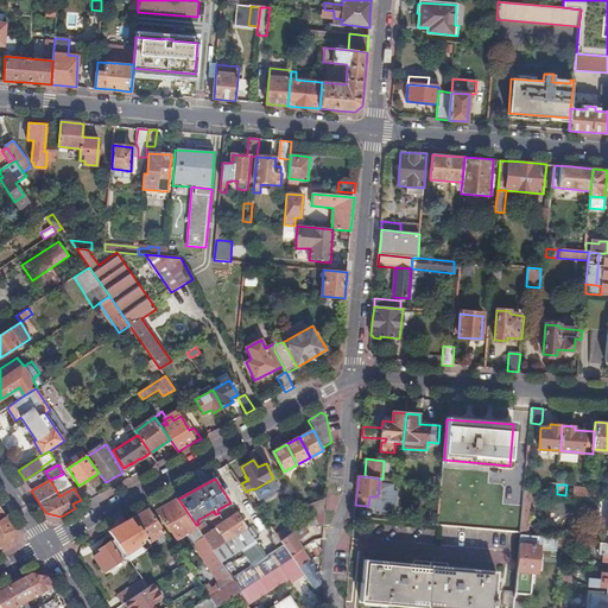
[(525,492),(521,532),(520,536),(533,537),(533,533),(529,533),(532,492),(525,492)]
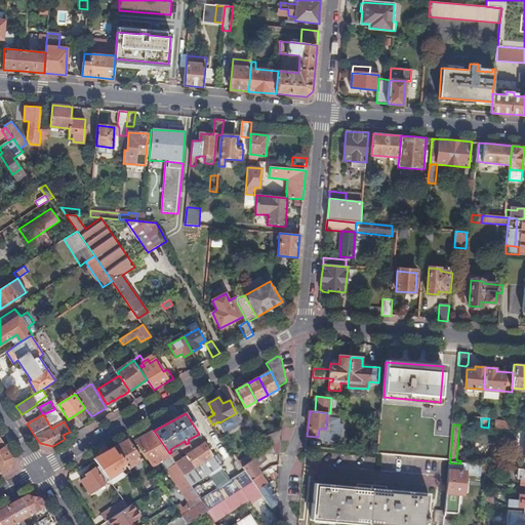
[(274,433),(263,437),(270,448),(282,440),(282,430),(274,433)]
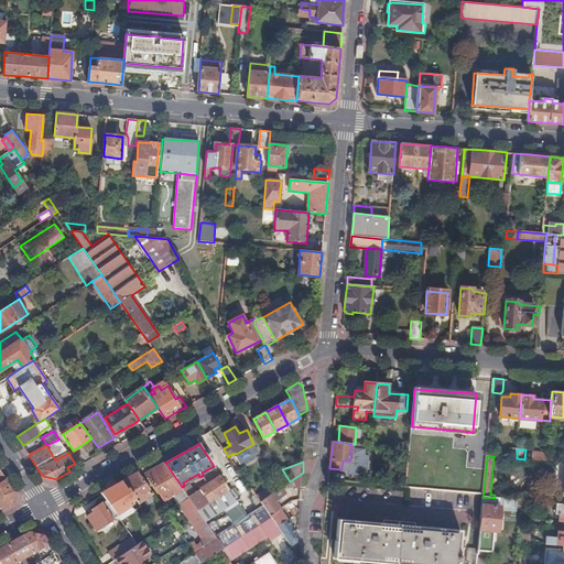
[(193,532),(206,522),(206,521),(183,489),(182,487),(165,463),(147,474),(165,500),(169,498),(193,532)]
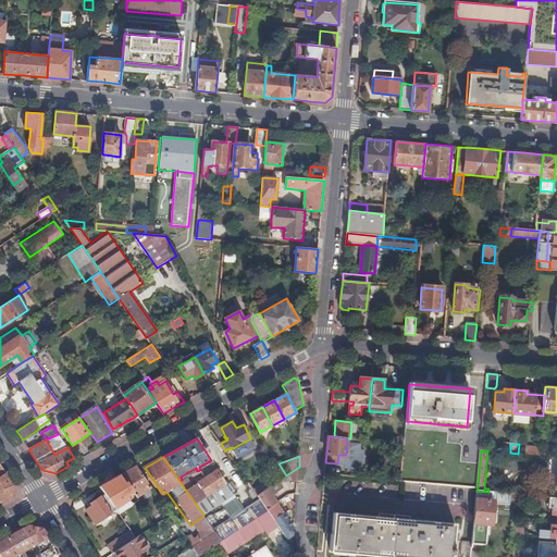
[(0,504),(10,499),(14,486),(0,463),(0,504)]
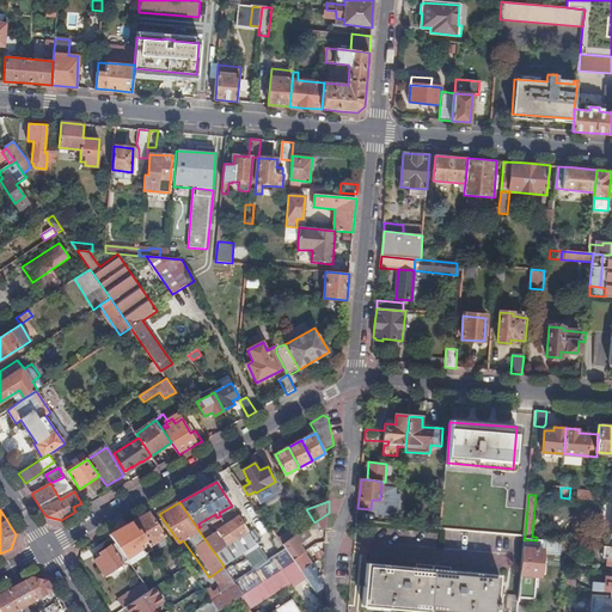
[(141,516),(132,522),(138,531),(140,530),(146,538),(151,545),(165,536),(150,512),(141,516)]
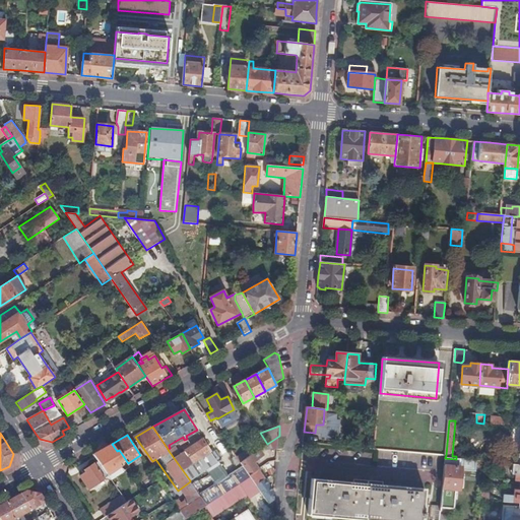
[(304,435),(303,443),(317,444),(318,436),(304,435)]
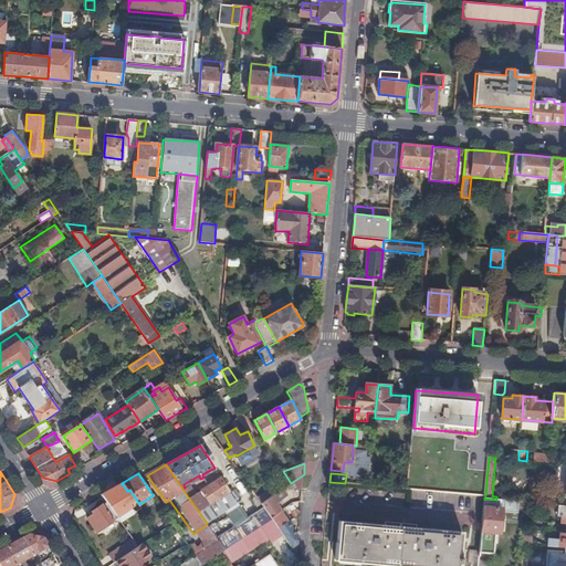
[(184,491),(207,523),(240,501),(233,491),(229,491),(219,475),(217,477),(218,479),(201,490),(201,491),(200,491),(198,489),(196,490),(191,486),(184,491)]
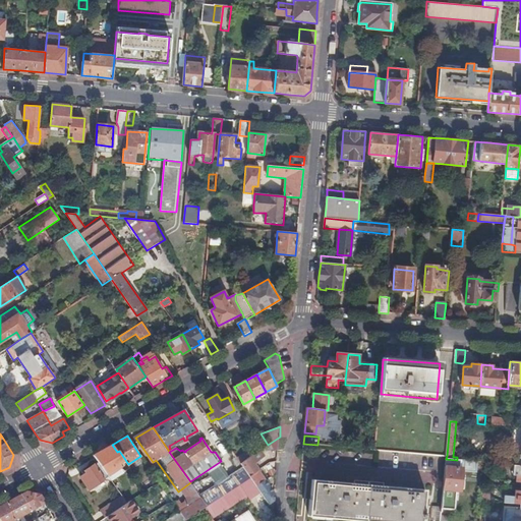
[(103,449),(94,455),(98,461),(108,474),(120,466),(118,463),(124,458),(119,451),(117,452),(112,445),(103,449)]
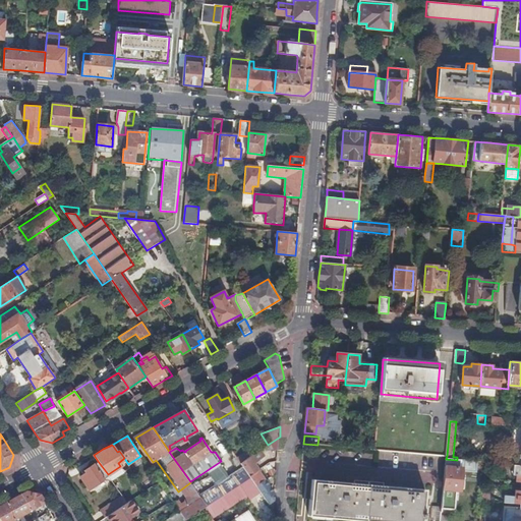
[(257,452),(253,455),(258,461),(263,458),(257,452)]
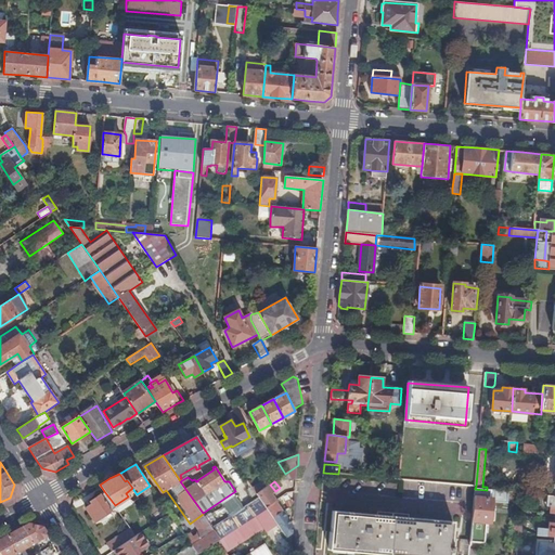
[(270,485),(256,494),(259,498),(266,507),(275,501),(271,494),(275,491),(270,485)]
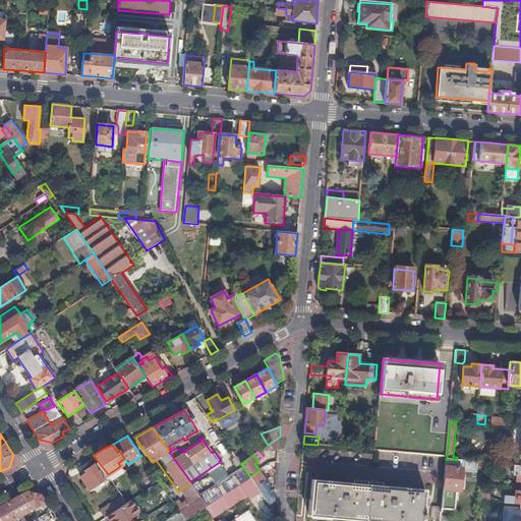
[(457,460),(446,459),(442,508),(455,509),(457,490),(460,490),(462,470),(476,472),(477,461),(457,460)]
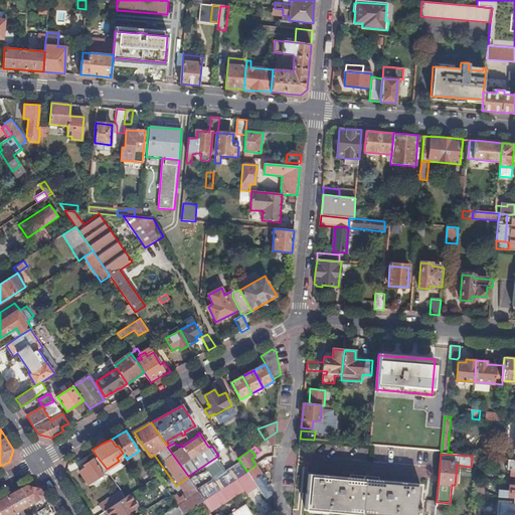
[(107,469),(97,456),(84,465),(87,467),(79,471),(89,483),(108,471),(107,469)]
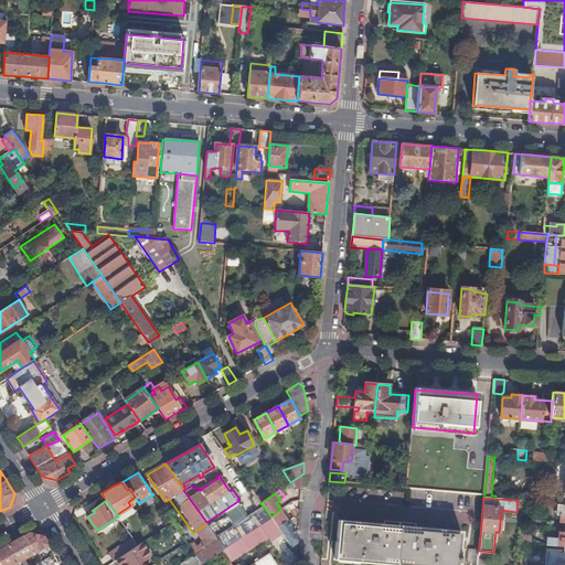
[(216,537),(225,548),(272,519),(270,516),(264,507),(216,537)]
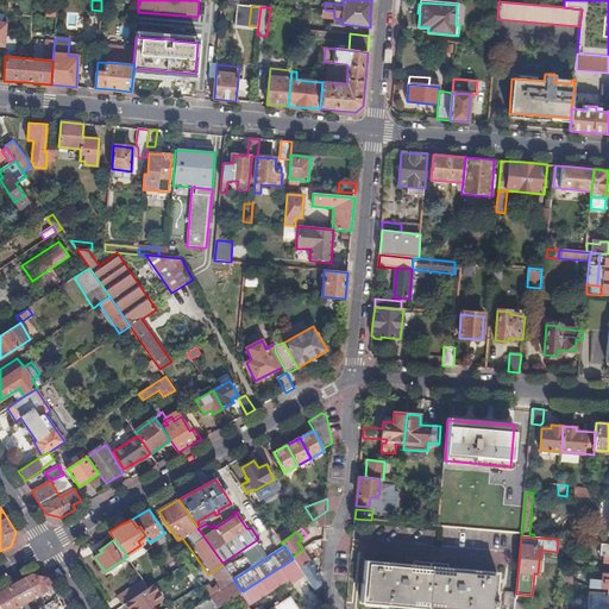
[(306,554),(302,550),(292,557),(293,559),(295,562),(306,554)]
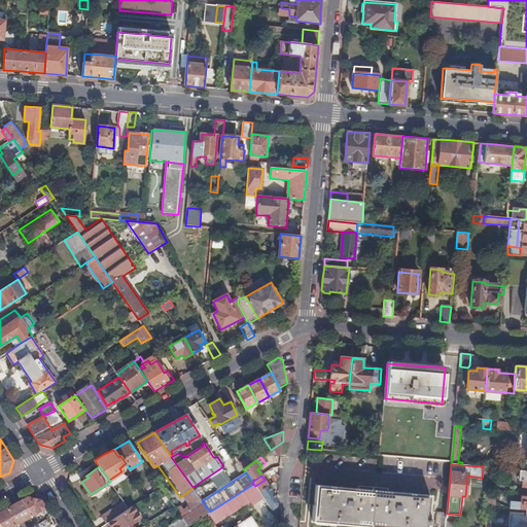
[(278,498),(265,480),(255,486),(264,498),(269,504),(278,498)]
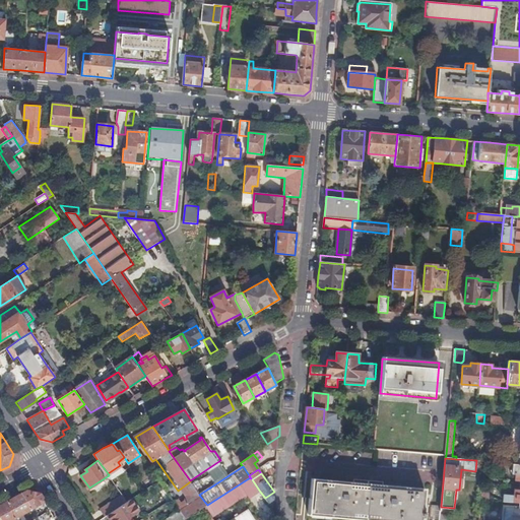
[(207,505),(205,507),(211,517),(247,494),(250,499),(260,492),(252,479),(250,477),(207,505)]
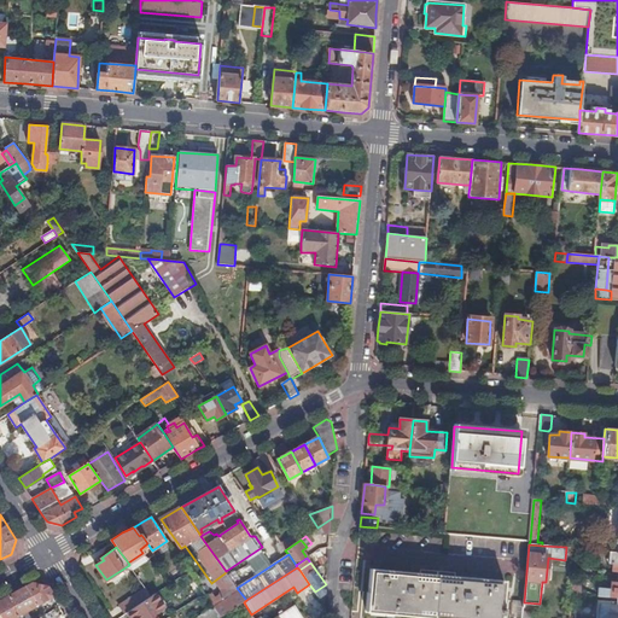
[(164,577),(169,584),(181,577),(175,569),(164,577)]
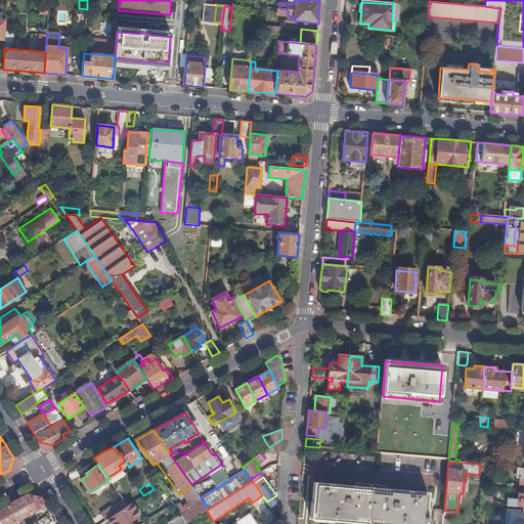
[(426,516),(428,492),(372,487),(314,482),(311,519),(367,523),(425,523),(426,521),(428,521),(428,516),(426,516)]
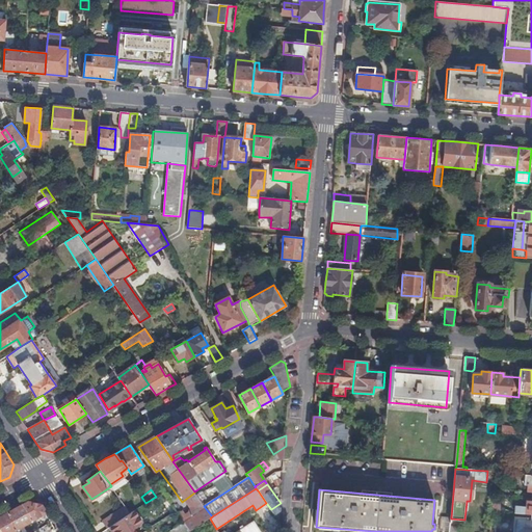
[(117,496),(123,502),(127,499),(122,493),(117,496)]
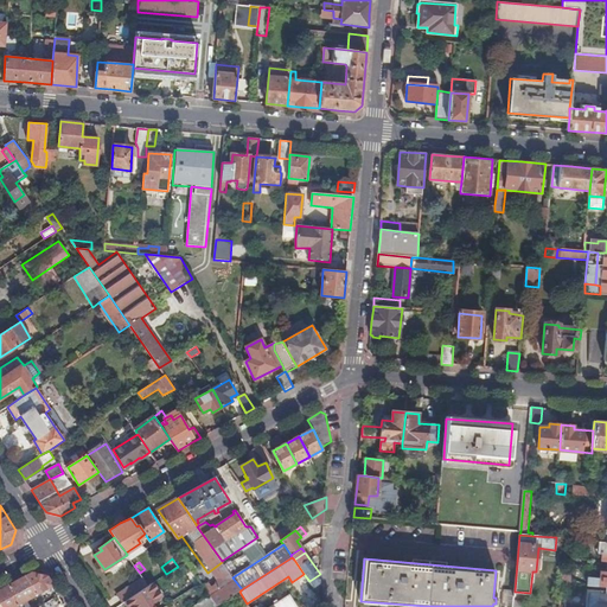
[(196,586),(200,582),(192,570),(187,573),(196,586)]
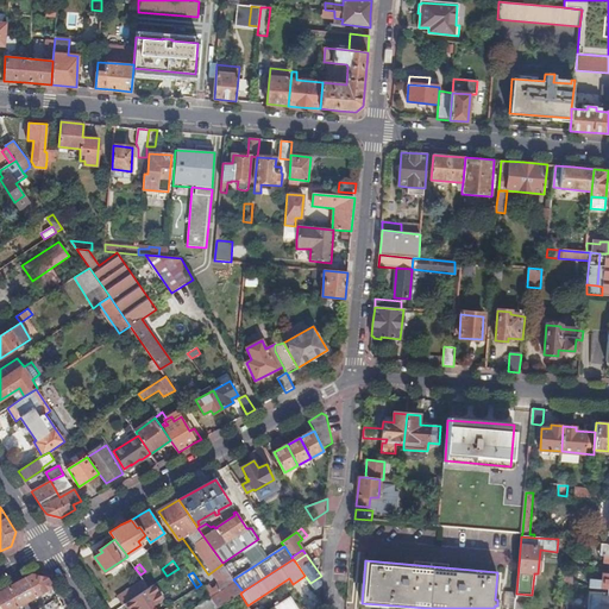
[(25,601),(52,586),(46,577),(32,573),(23,579),(10,586),(16,595),(11,597),(17,608),(33,608),(32,606),(30,607),(27,604),(25,601)]
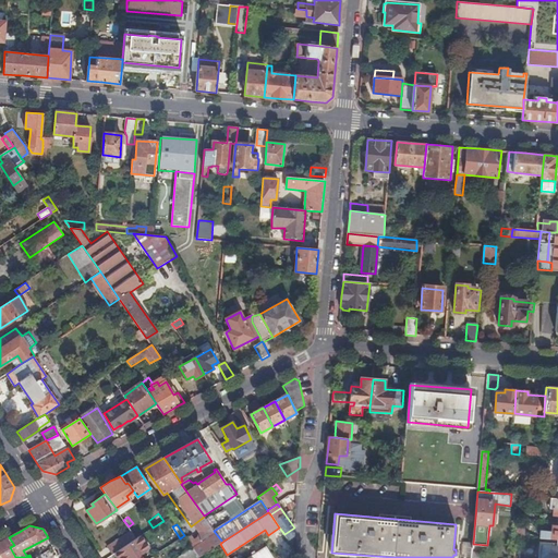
[(557,540),(557,526),(554,526),(554,528),(553,528),(553,532),(541,530),(540,536),(553,537),(553,540),(557,540)]
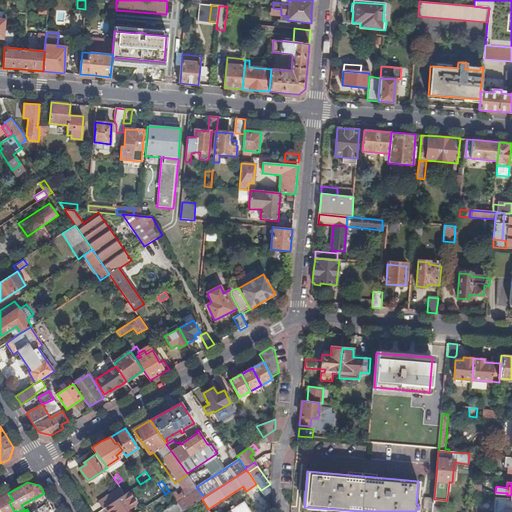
[(269,489),(270,484),(261,490),(263,494),(269,489)]
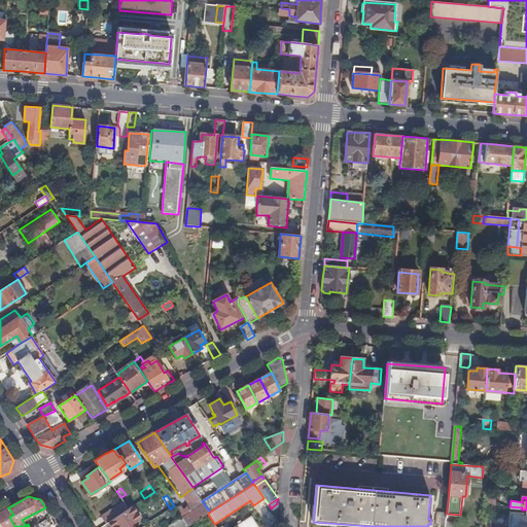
[(182,518),(188,526),(204,516),(208,514),(210,512),(202,501),(201,499),(198,501),(201,505),(182,518)]
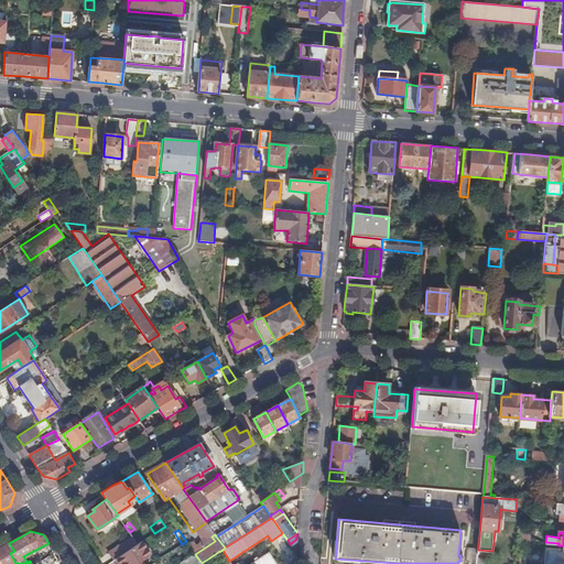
[(115,560),(116,559),(138,544),(132,538),(109,553),(115,560)]
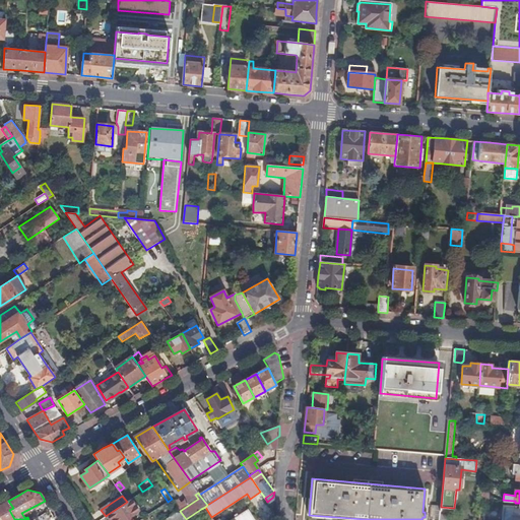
[(131,519),(130,517),(139,511),(131,500),(127,502),(107,515),(110,519),(131,519)]
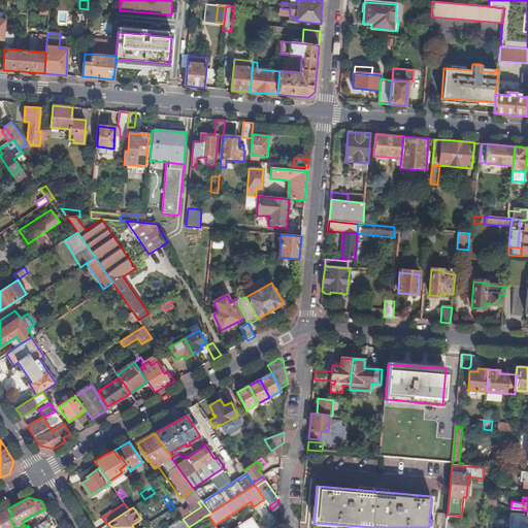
[(186,527),(189,527),(183,519),(174,507),(159,517),(165,527),(186,527)]
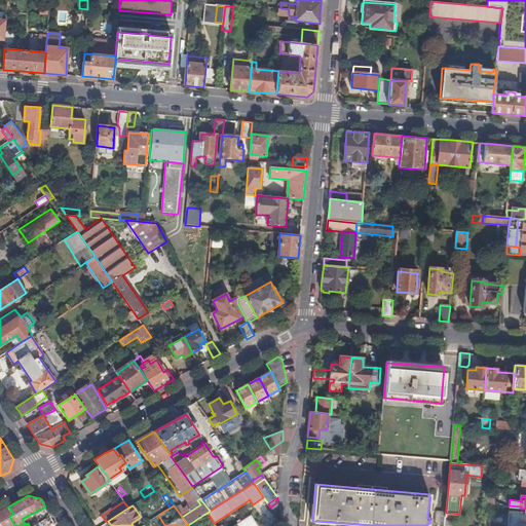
[(14,525),(9,516),(13,514),(8,506),(0,511),(0,521),(2,525),(9,525),(11,525),(14,525)]
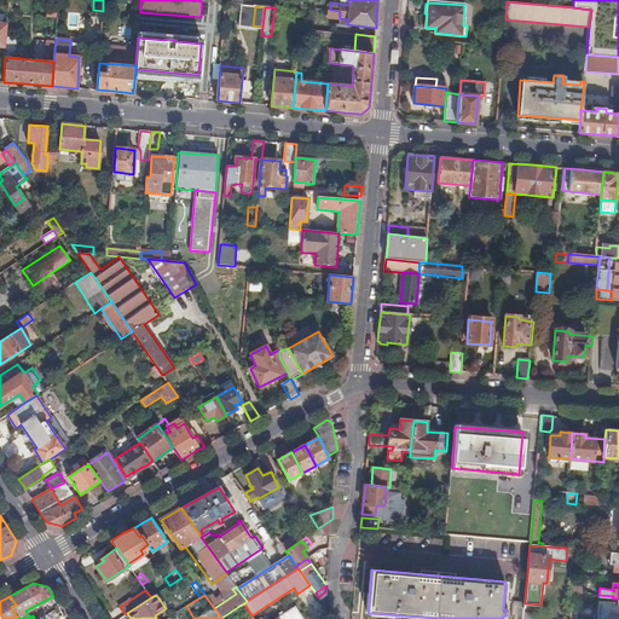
[(254,618),(252,615),(244,603),(239,606),(247,618),(254,618)]
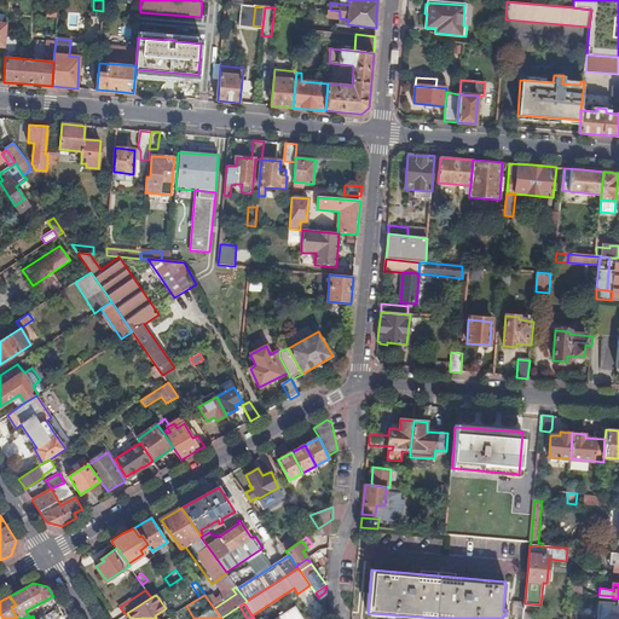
[(304,618),(295,606),(275,618),(304,618)]
